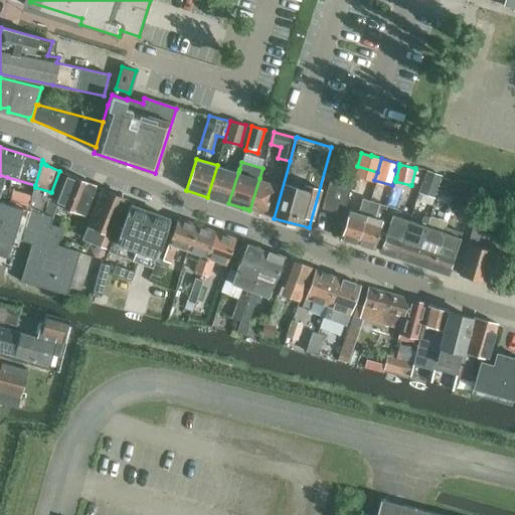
[(207,197),(228,203),(238,172),(217,165),(207,197)]
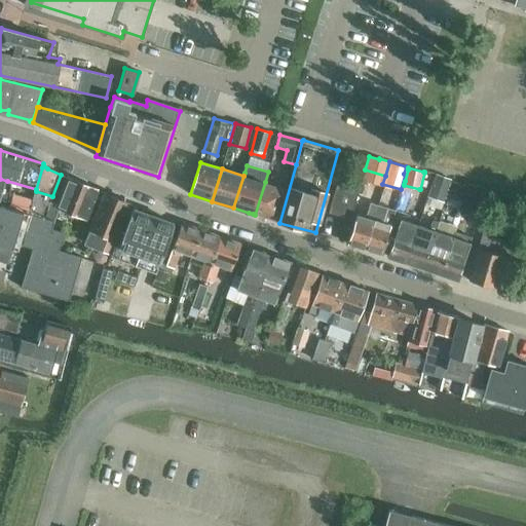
[(444,196),(445,196),(451,179),(434,174),(427,196),(443,200),(444,196)]
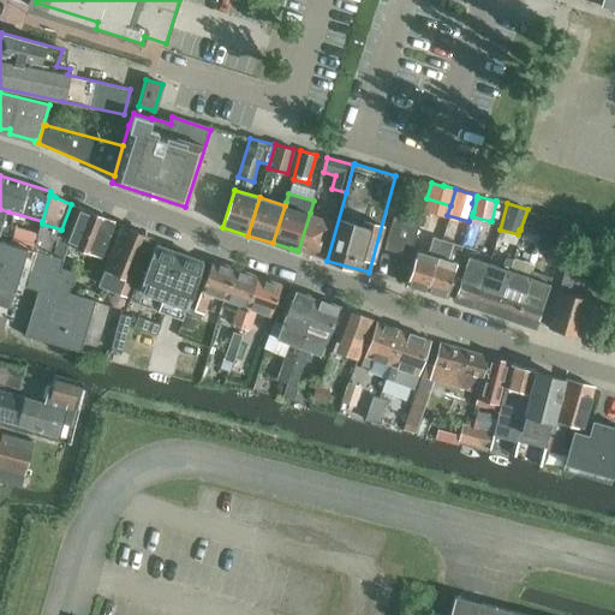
[(78,207),(64,240),(63,243),(67,244),(99,257),(114,221),(78,207)]
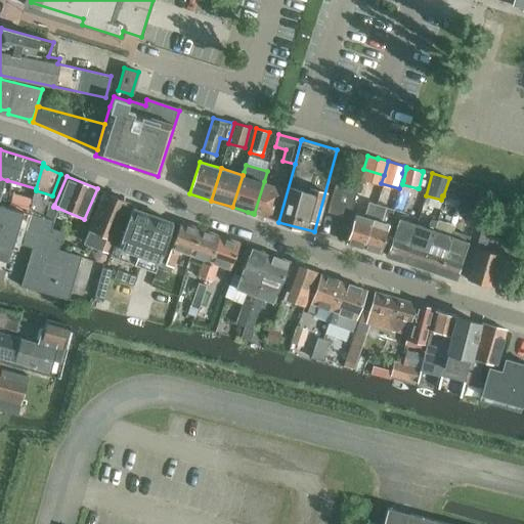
[(443,195),(462,201),(467,182),(455,179),(449,178),(443,195)]
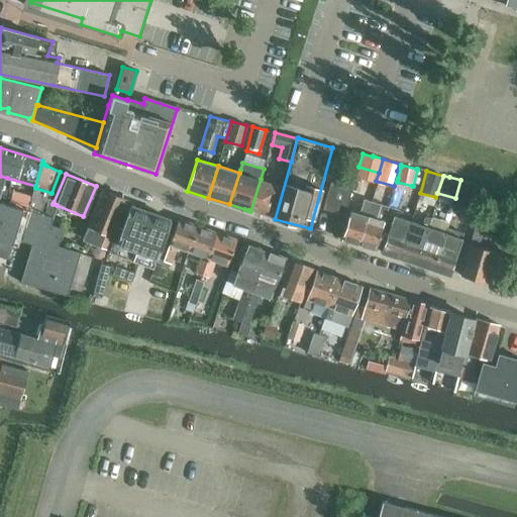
[(261,179),(250,211),(272,217),(282,186),(261,179)]
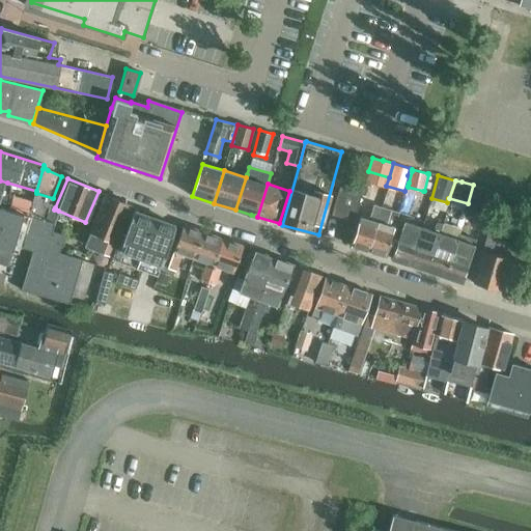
[(332,214),(354,220),(363,190),(340,184),(332,214)]
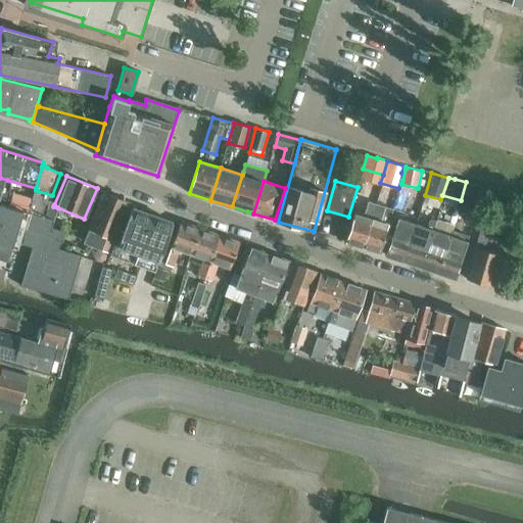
[(475,184),(466,182),(461,200),(480,205),(485,185),(475,183),(475,184)]
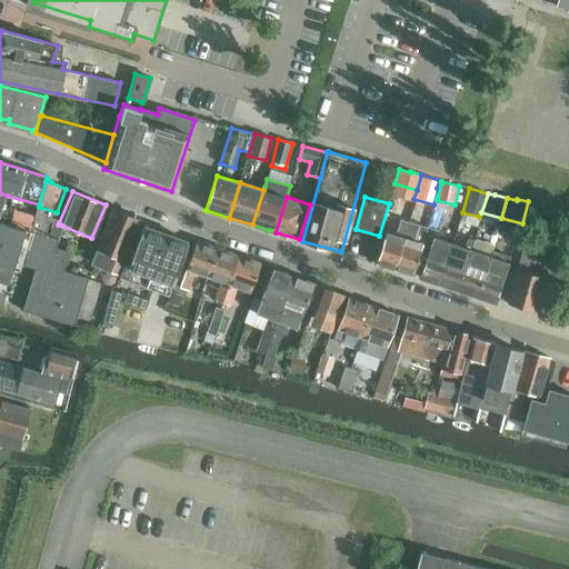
[(38,206),(31,231),(48,235),(49,236),(53,220),(57,212),(39,207),(38,206)]
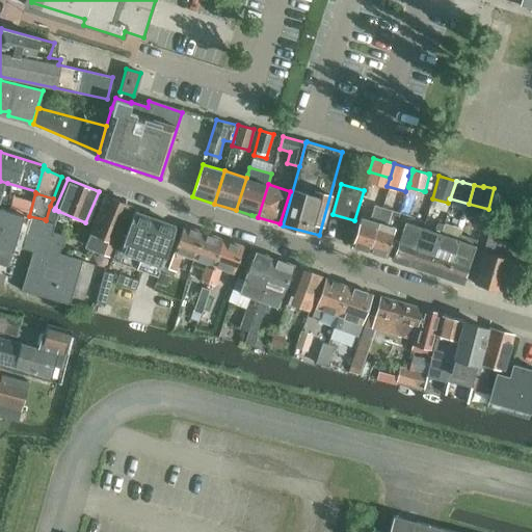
[(86,242),(88,248),(110,257),(131,206),(105,194),(86,242)]
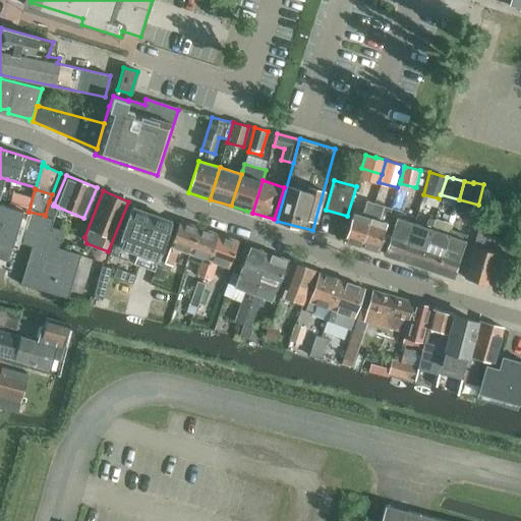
[(344,241),(361,246),(374,204),(366,200),(361,215),(353,213),(344,241)]
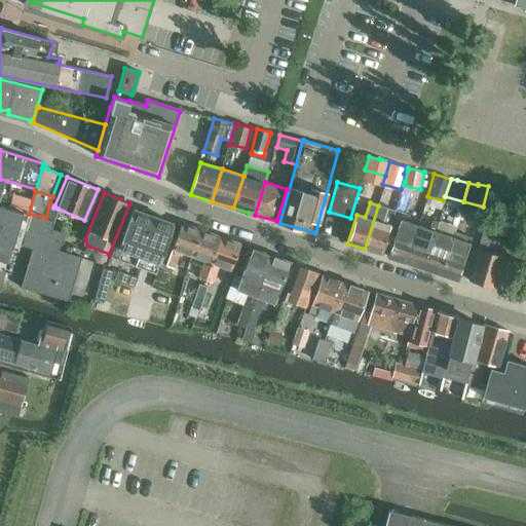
[(49,203),(45,218),(53,221),(58,209),(53,208),(54,205),(49,203)]
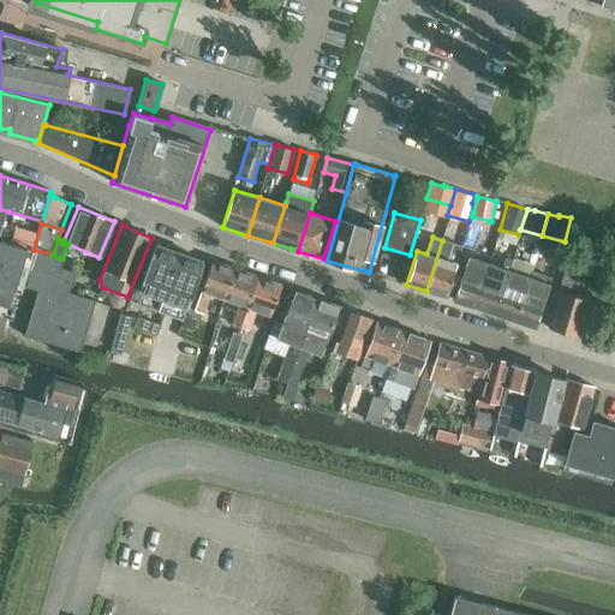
[(0,279),(37,291),(23,336),(79,352),(94,300),(67,292),(73,272),(60,267),(63,258),(53,255),(34,250),(0,239),(0,279)]
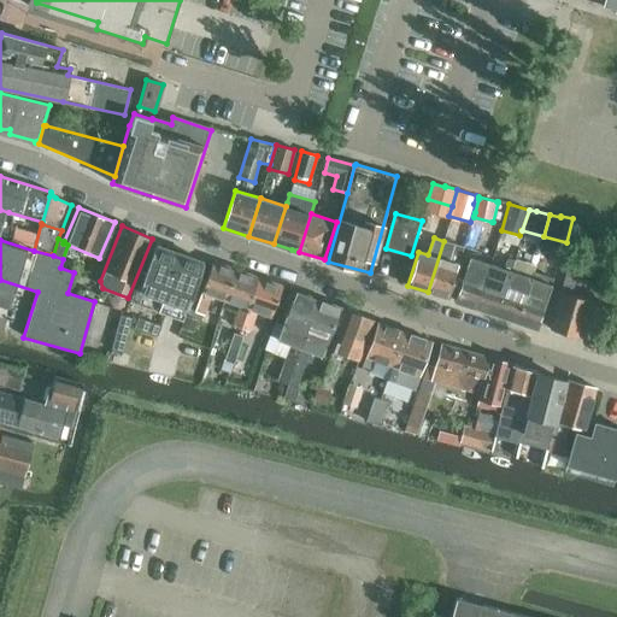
[(444,241),(428,292),(447,298),(463,247),(444,241)]
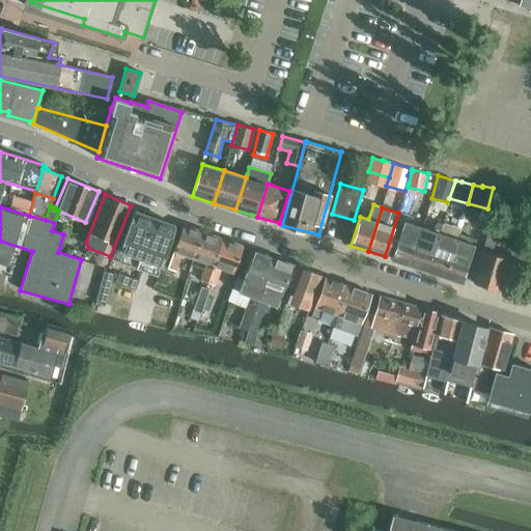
[(120,233),(111,260),(137,270),(155,276),(157,277),(175,226),(173,225),(163,221),(152,218),(152,214),(144,212),(141,214),(133,211),(123,235),(120,233)]
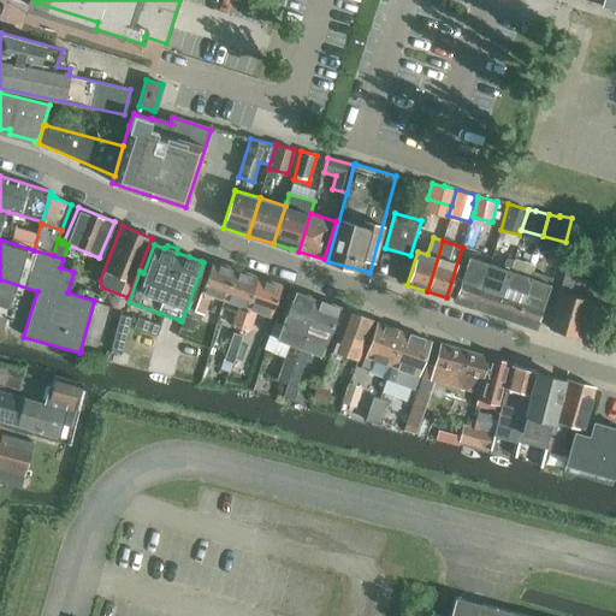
[(454,300),(474,307),(489,264),(469,256),(454,300)]
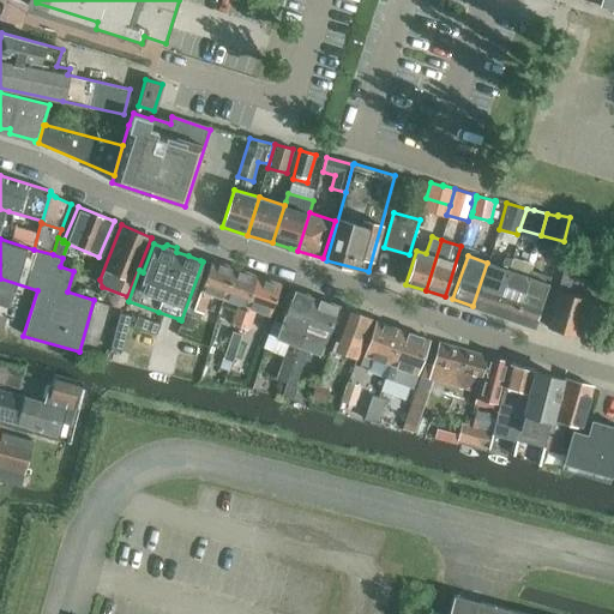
[(473,306),(493,313),(507,270),(511,259),(504,257),(500,266),(487,263),(473,306)]
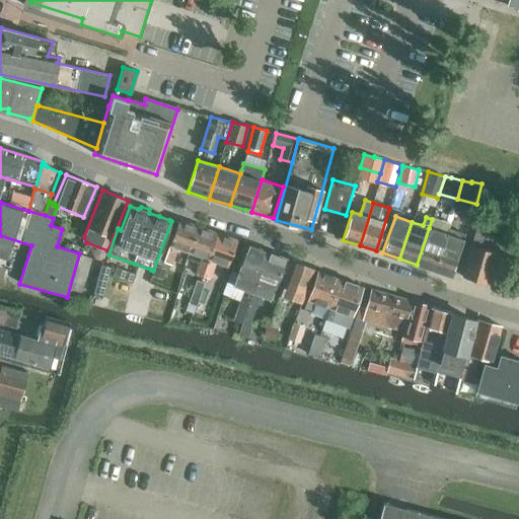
[(176,248),(189,252),(198,227),(178,220),(163,263),(171,265),(176,248)]
